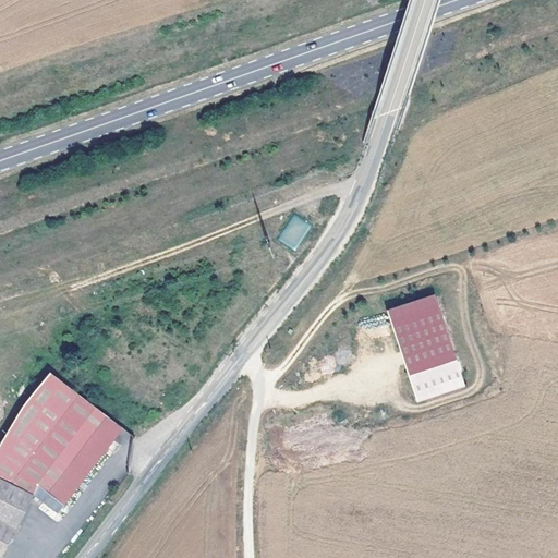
[(278,241),(296,251),(311,225),(292,215),(278,241)]
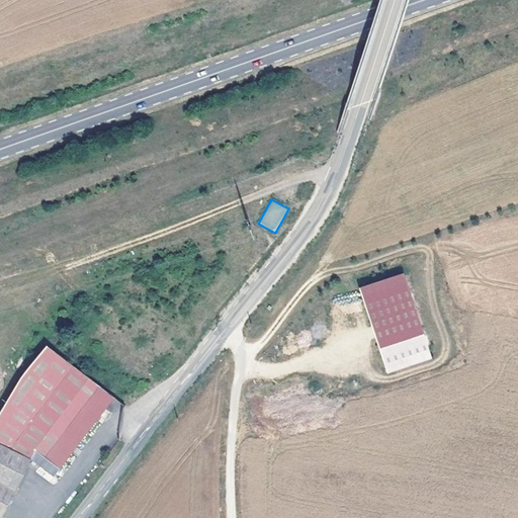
[(403,273),(359,287),(387,372),(431,357),(403,273)]
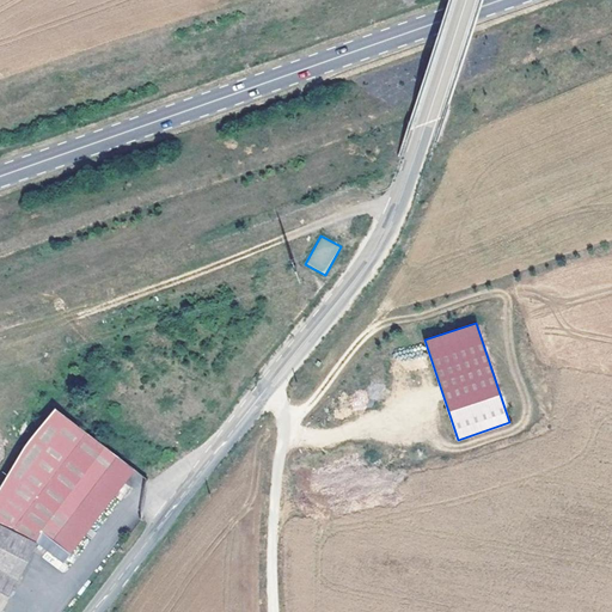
[(2,481),(0,485),(0,611),(37,542),(42,532),(69,554),(134,467),(55,407),(53,409),(24,446),(18,456),(2,481)]
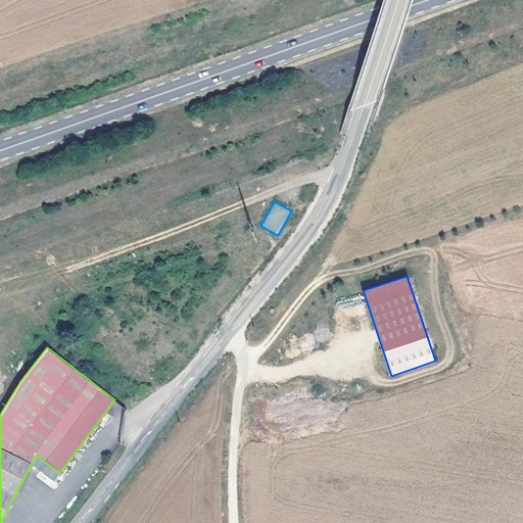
[(36,455),(32,463),(53,480),(59,473),(36,455)]
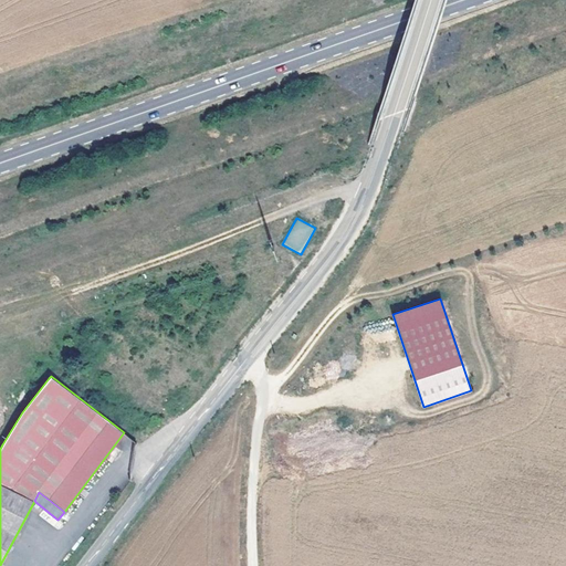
[(54,526),(58,521),(43,510),(39,515),(54,526)]
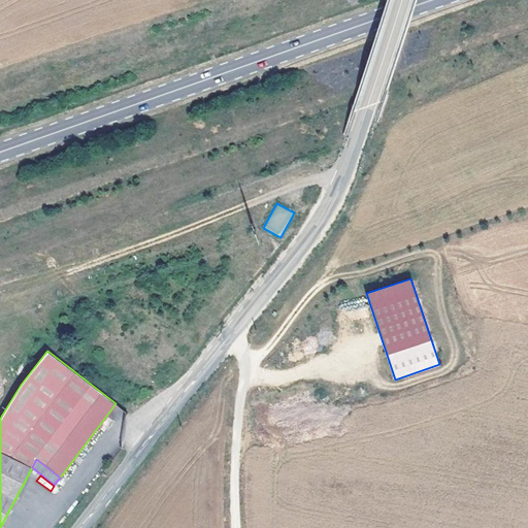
All buildings are outlined.
